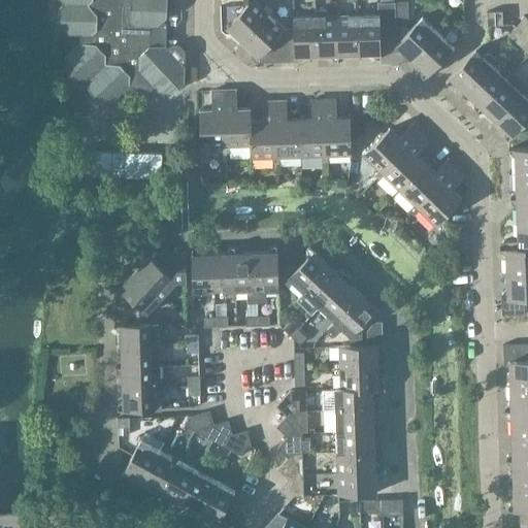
[(60,0),(63,3),(58,6),(58,23),(68,34),(79,34),(79,42),(64,57),(64,67),(63,67),(73,78),(89,78),(88,88),(98,99),(114,99),(124,90),(129,85),(137,85),(142,90),(153,91),(155,88),(158,91),(173,91),(184,81),(185,81),(185,65),(182,63),(185,61),(185,51),(180,45),(170,44),(167,47),(165,44),(166,24),(163,20),(166,17),(166,0),(60,0)]
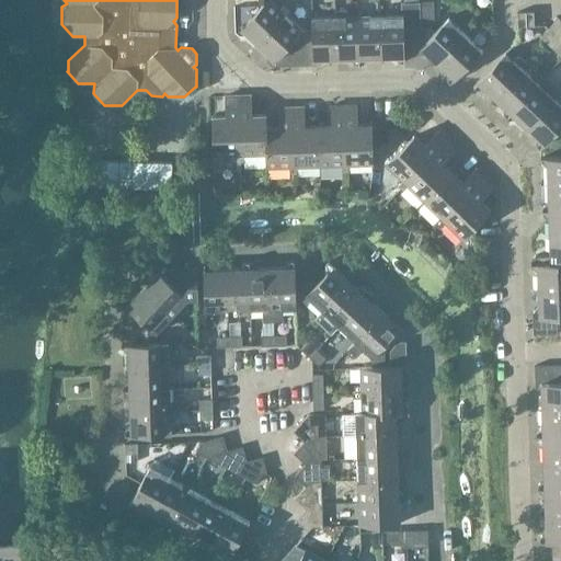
[(279,9),(270,0),(259,0),(256,3),(233,3),(235,31),(239,35),(247,35),(248,34),(258,44),(285,14),(289,10),(284,6),(279,9)]
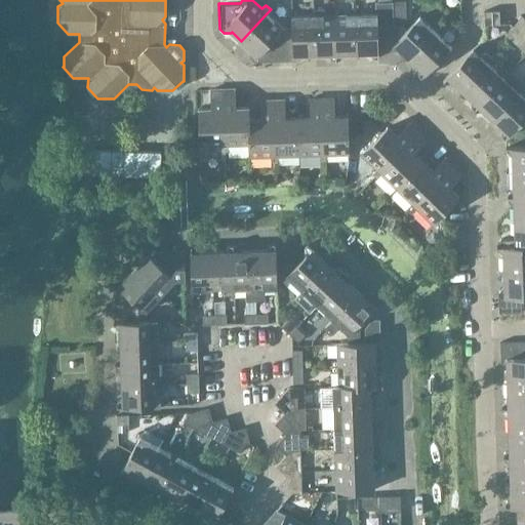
[(376,14),(377,27),(377,51),(399,50),(400,49),(409,58),(435,31),(419,16),(406,30),(401,26),(394,26),(393,1),(376,2),(376,14)]
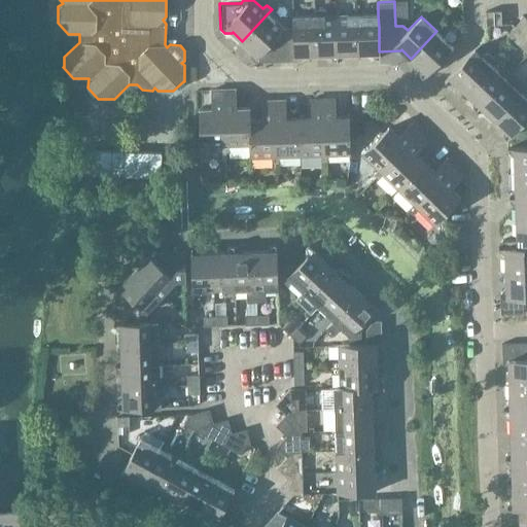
[(314,9),(314,16),(315,54),(328,54),(328,55),(334,60),(337,60),(336,15),(325,15),(325,9),(314,9)]
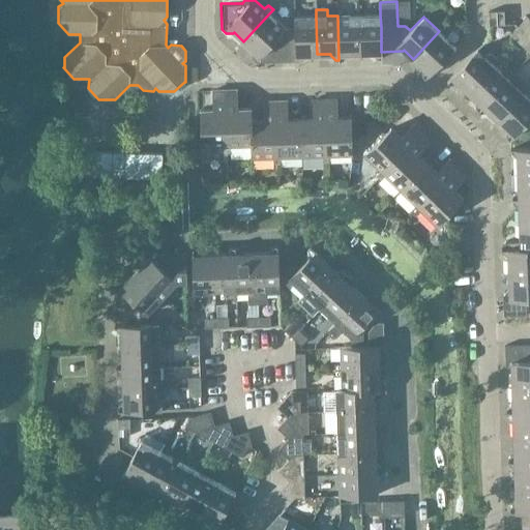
[(504,10),(489,11),(489,25),(504,25),(504,10)]
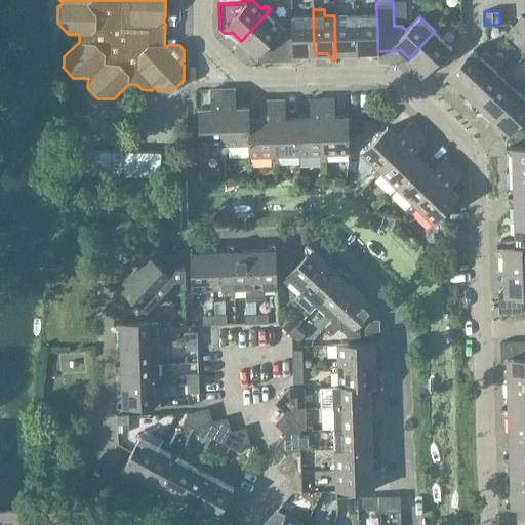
[(283,28),(267,13),(241,41),(250,49),(249,50),(249,57),(254,62),(280,61),(279,39),(286,31),(286,28),(283,28)]
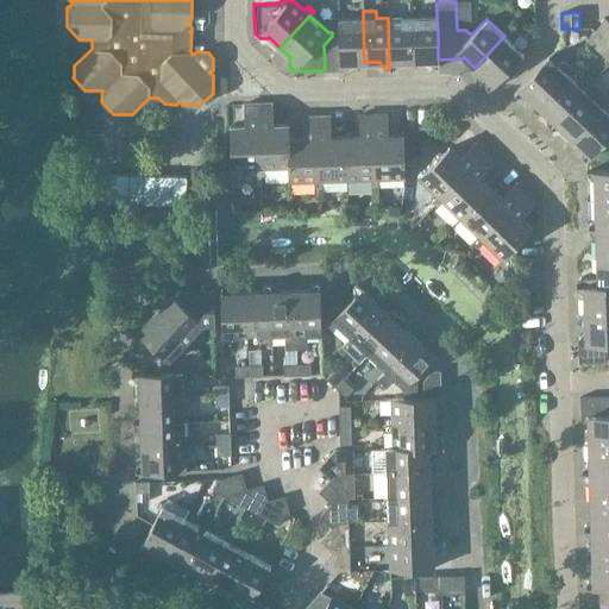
[(412,17),(388,18),(389,69),(393,69),(399,63),(399,62),(413,61),(412,17)]
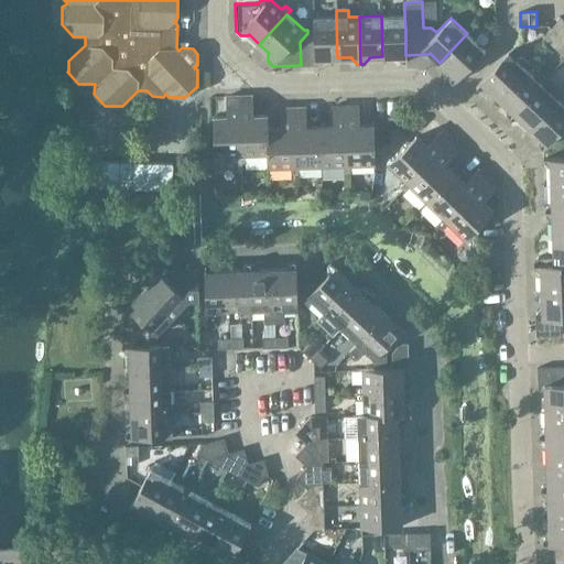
[(405,62),(405,55),(405,29),(404,15),(381,15),(382,56),(397,56),(397,57),(402,63),(405,62)]
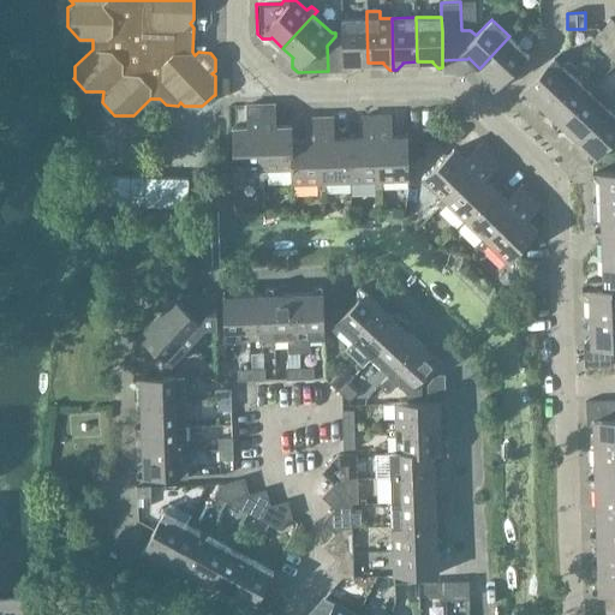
[(335,36),(327,46),(328,71),(348,71),(353,65),(353,64),(368,63),(366,19),(341,19),(342,33),(335,33),(335,36)]
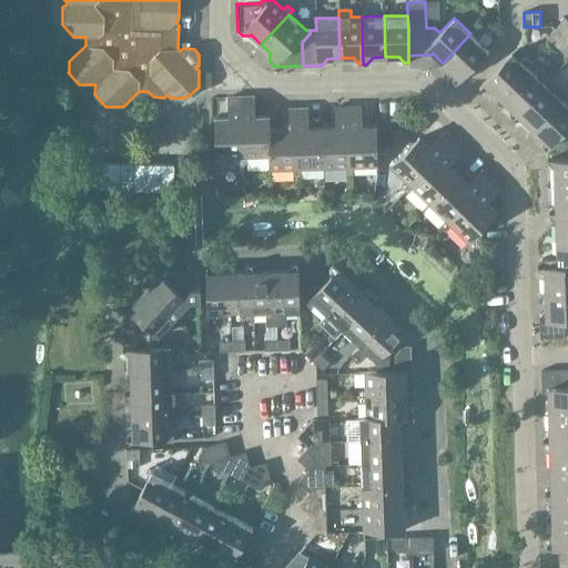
[(547,37),(556,47),(567,33),(567,20),(565,18),(547,37)]
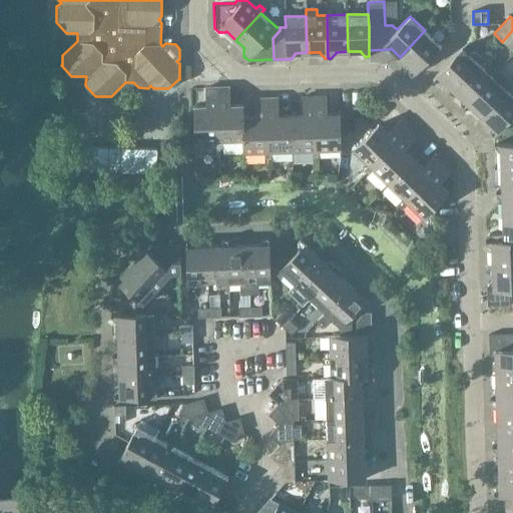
[(441,44),(425,30),(400,57),(409,65),(409,66),(409,73),(412,75),(441,44)]
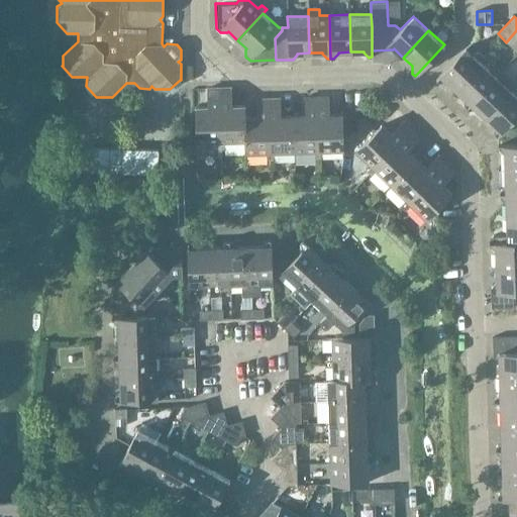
[(516,48),(516,30),(506,42),(515,50),(516,48)]
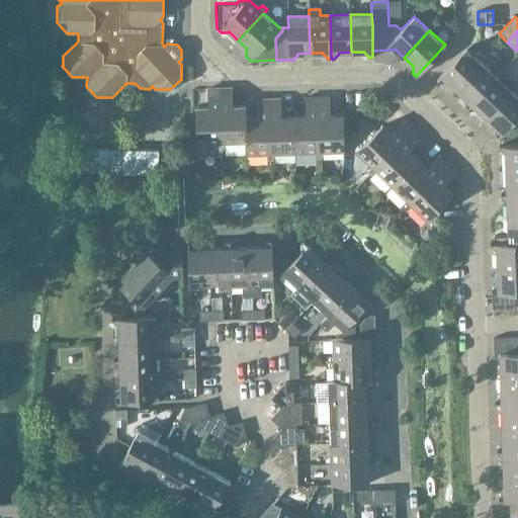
[(475,56),(466,48),(437,79),(440,82),(446,82),(447,81),(456,89),(487,58),(480,51),(475,56)]
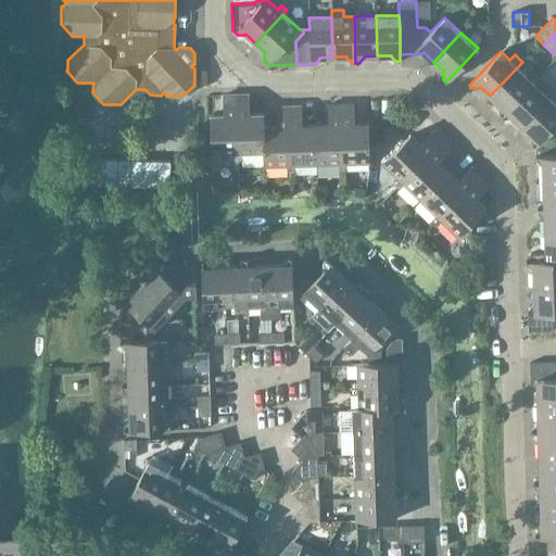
[(527,66),(522,62),(490,96),(500,105),(498,106),(500,114),(502,116),(533,83),(521,71),(527,66)]
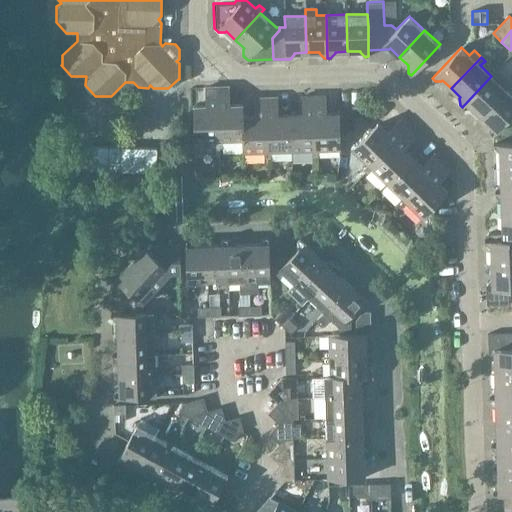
[(506,90),(491,76),(462,107),(464,109),(471,109),(472,108),(481,116),(506,90)]
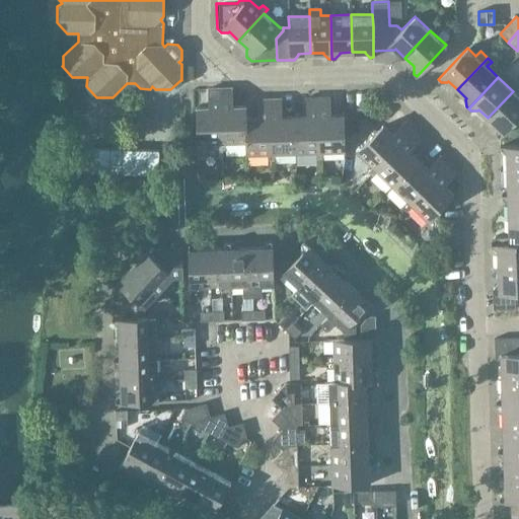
[(220,88),(222,143),(222,150),(225,150),(225,143),(246,143),(246,118),(245,105),(232,105),(232,87),(220,88)]
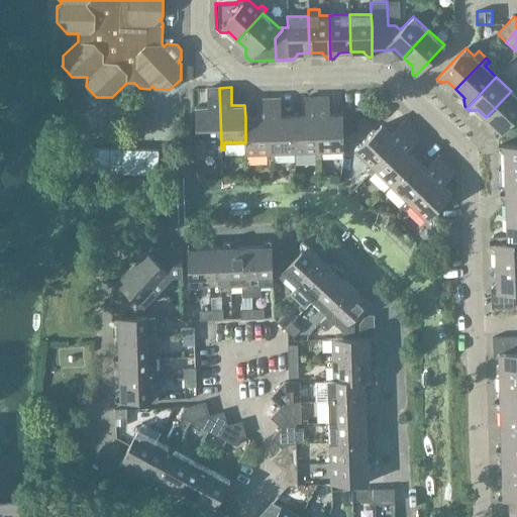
[(197,143),(218,143),(218,149),(221,149),(221,142),(219,88),(208,88),(208,106),(195,106),(197,143)]
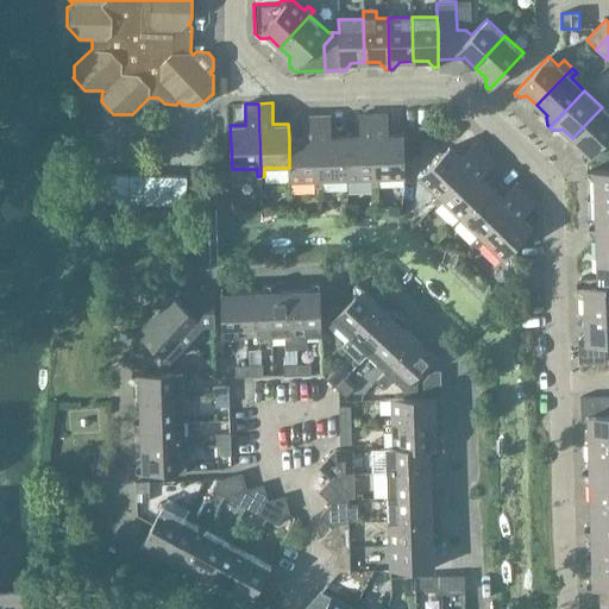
[(608,135),(608,113),(602,107),(572,138),(583,149),(582,150),(582,158),(585,161),(608,135)]
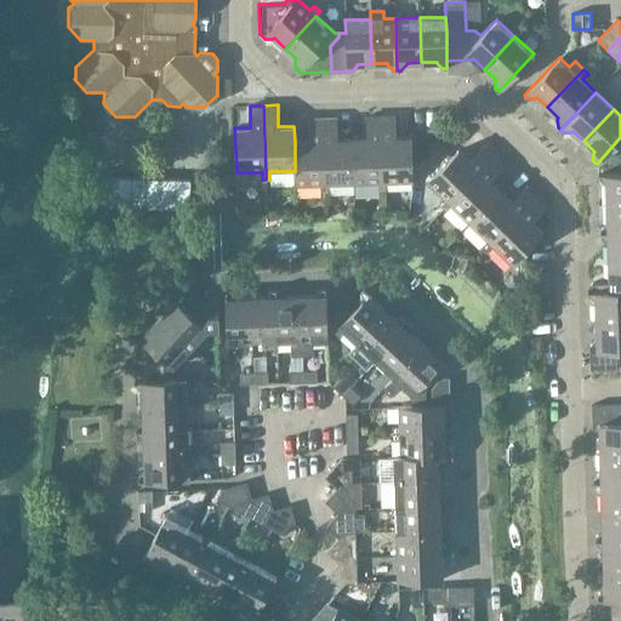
[(412,182),(411,137),(396,137),(394,115),(380,117),(382,191),(386,191),(386,182),(412,182)]
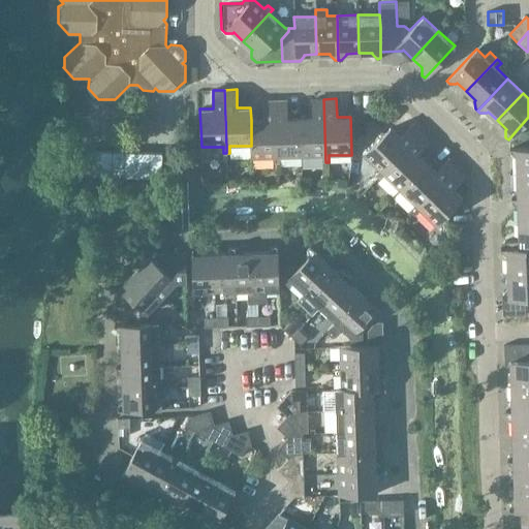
[(312,118),(300,118),(302,156),(322,156),(322,162),(325,162),(323,99),(312,99),(312,118)]
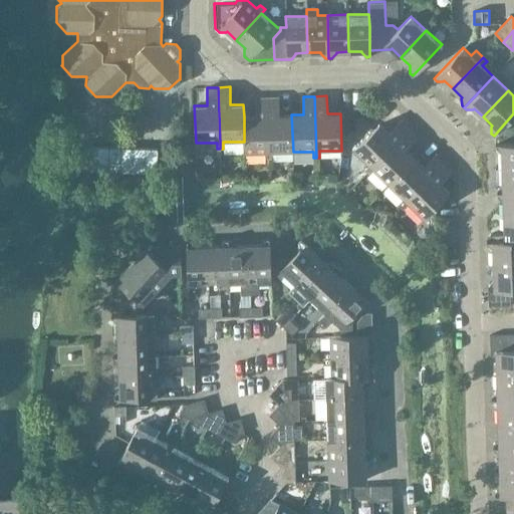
[(269,160),(268,153),(266,97),(255,98),(255,116),(244,116),(244,142),(244,154),(265,153),(265,160),(269,160)]
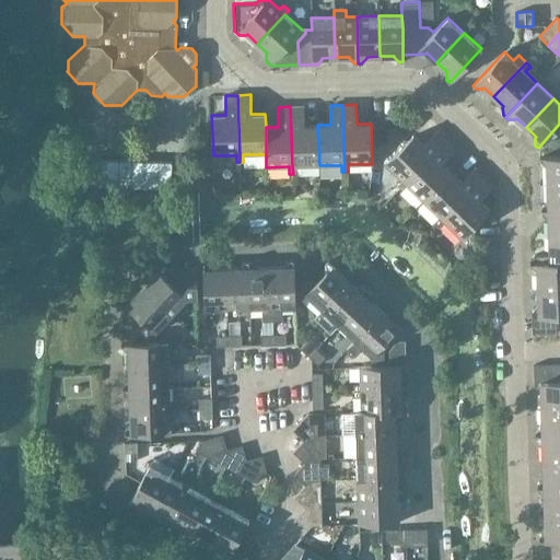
[(295,166),(319,165),(317,125),(304,126),(303,106),(290,106),(292,166),(293,174),(296,173),(295,166)]
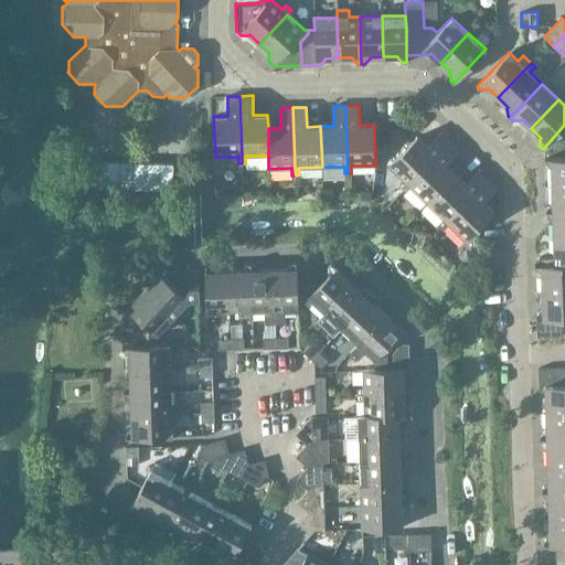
[(416,136),(388,166),(405,182),(401,187),(403,189),(450,141),(440,132),(427,146),(416,136)]
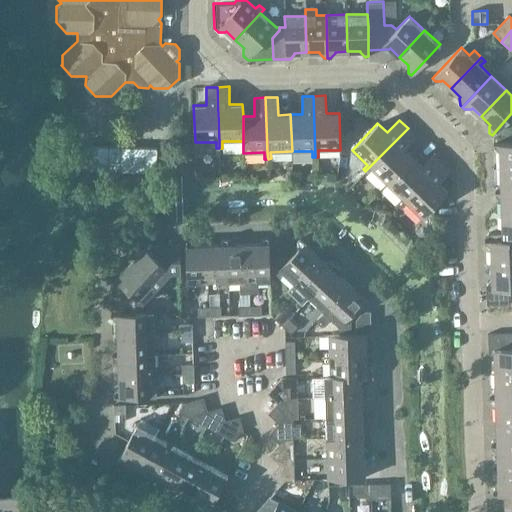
[(416,136),(408,128),(365,171),(367,173),(371,169),(387,184),(412,157),(403,149),(416,136)]
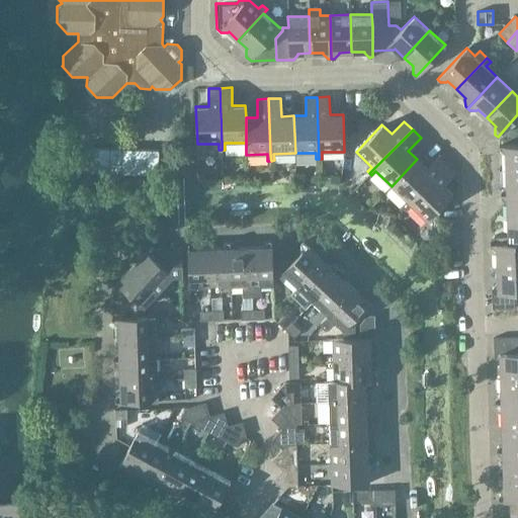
[(517,145),(499,146),(499,149),(504,154),(505,154),(506,170),(517,169),(517,145)]
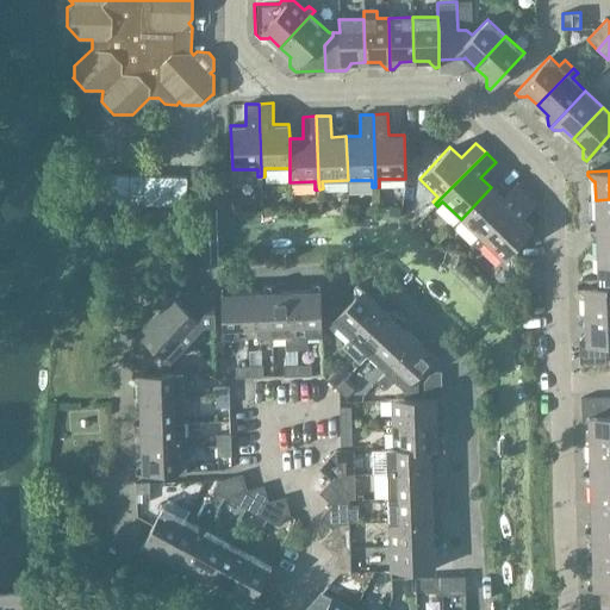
[(86,173),(85,201),(186,205),(186,176),(86,173)]
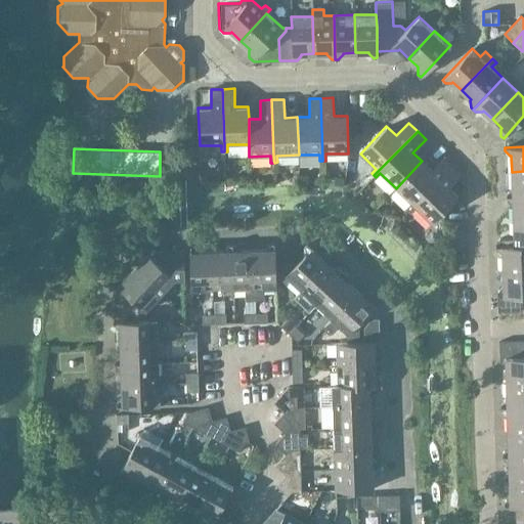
[(431,170),(422,161),(396,188),(410,203),(406,208),(408,210),(452,165),(444,157),(431,170)]
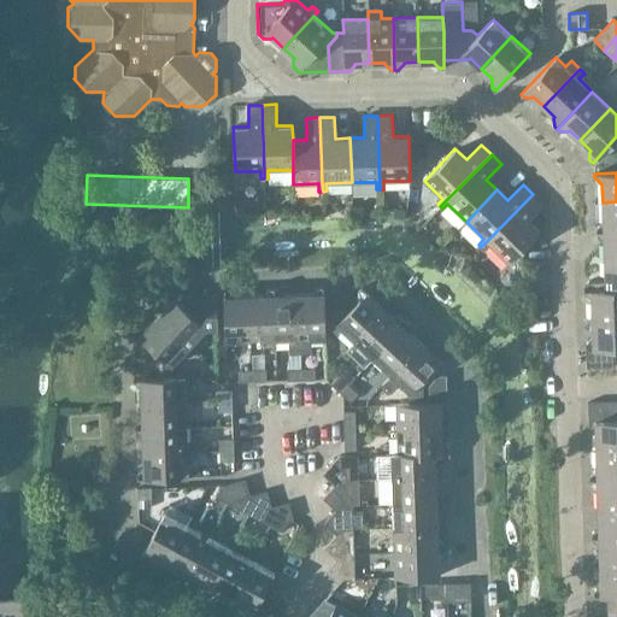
[(533,194),(481,247),(485,250),(489,245),(507,263),(539,230),(528,219),(542,205),(533,194)]
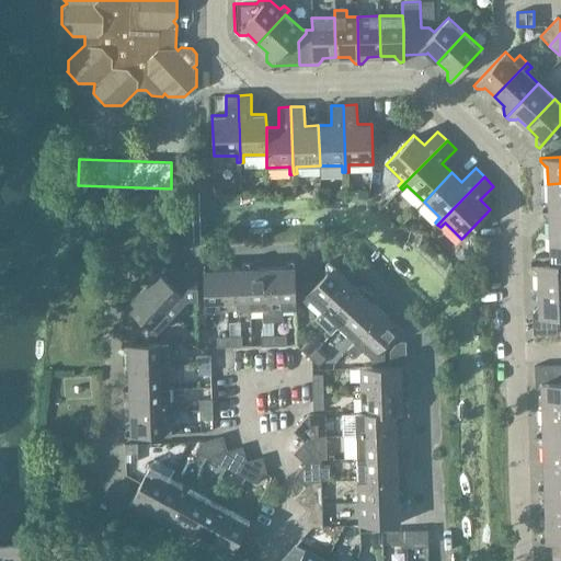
[(560,209),(560,183),(548,184),(548,202),(547,202),(541,207),(542,210),(560,209)]
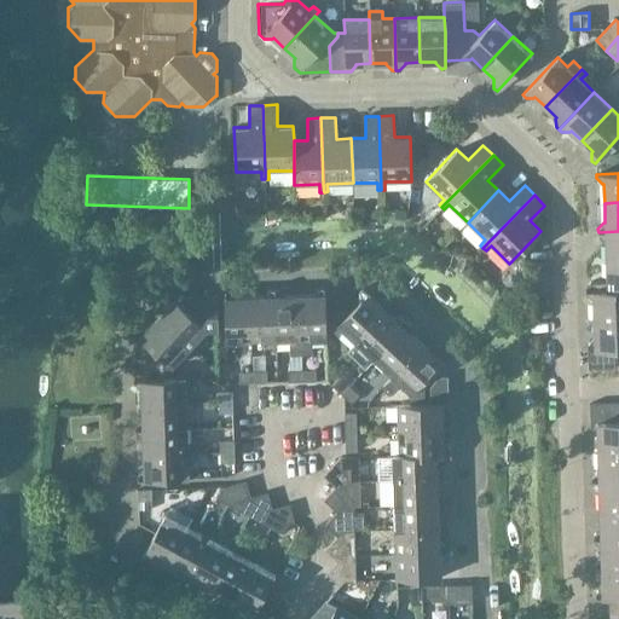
[(606,242),(606,261),(618,260),(618,231),(599,232),(599,236),(605,242),(606,242)]
